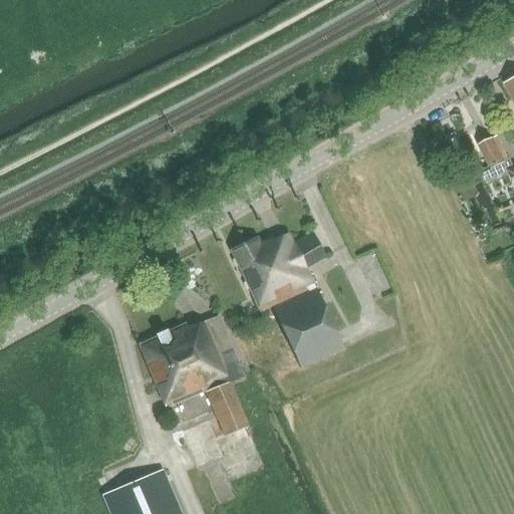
[(513,78),(505,82),(513,99),(513,78)]
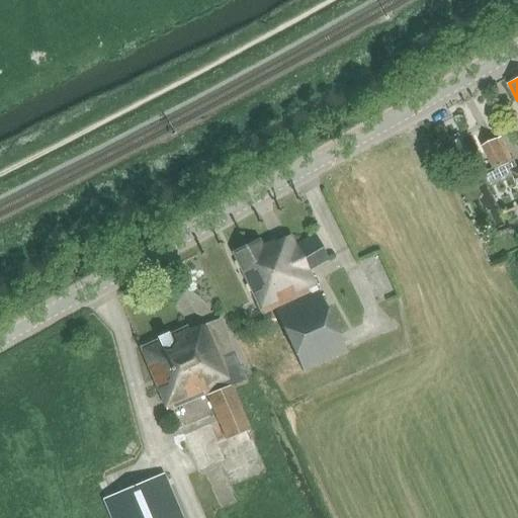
[(483,147),(493,169),(484,174),(489,184),(511,174),(509,171),(517,167),(514,160),(512,161),(501,138),(483,147)]
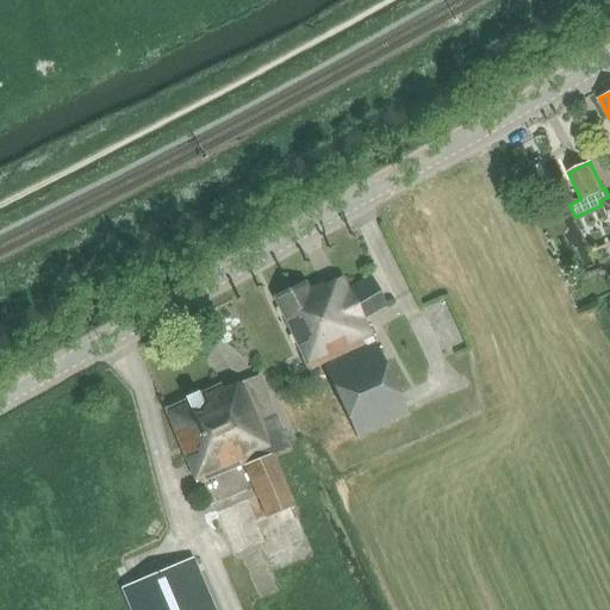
[(305,282),(273,297),(286,325),(307,372),(323,365),(374,342),(363,318),(385,307),(372,279),(349,288),(343,278),(323,287),(322,282),(309,288),(305,282)]
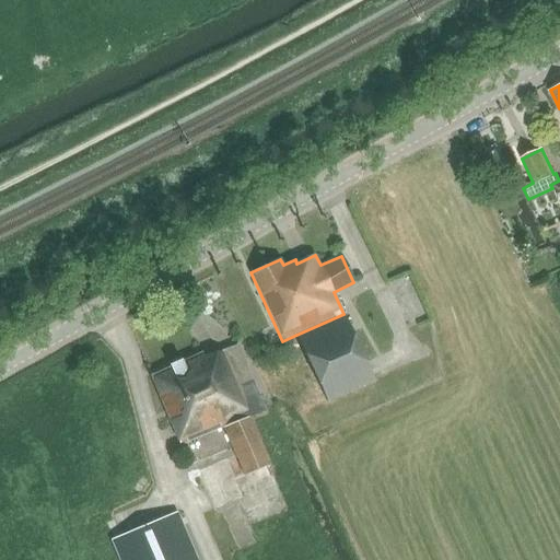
[(374,381),(343,314),(296,335),(327,403),(374,381)]
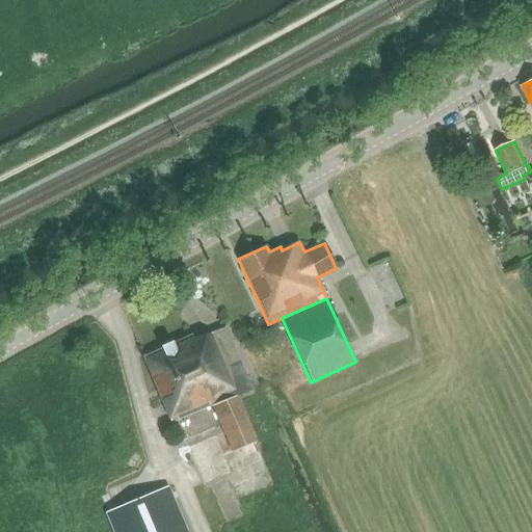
[(256,442),(236,396),(251,390),(225,328),(193,342),(192,338),(143,357),(171,423),(211,406),(224,436),(215,440),(214,437),(188,448),(204,484),(230,474),(222,456),(256,442)]
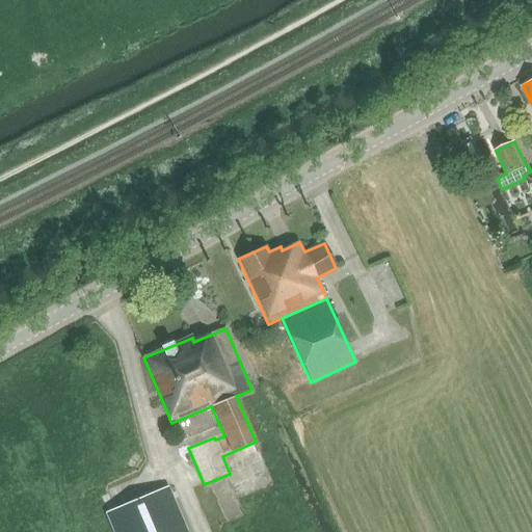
[(107,515),(113,531),(186,531),(168,489),(107,515)]
